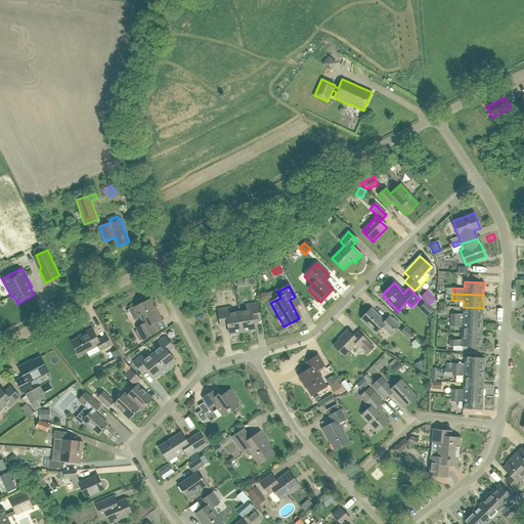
[(140,316),(144,323),(136,328),(142,340),(158,332),(154,323),(162,319),(158,310),(157,311),(149,299),(137,305),(127,310),(127,311),(129,310),(134,319),(140,316)]
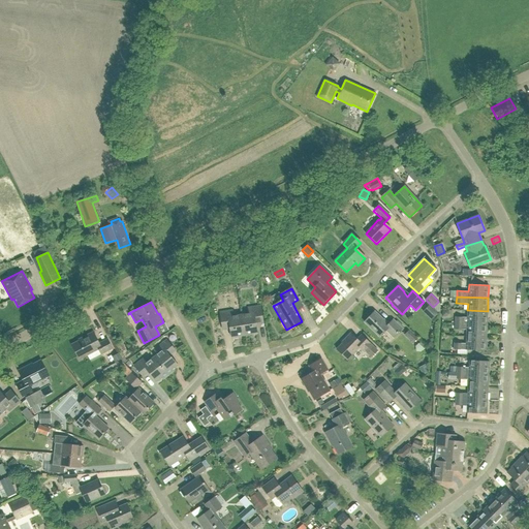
[(432,320),(438,313),(430,305),(423,312),(432,320)]
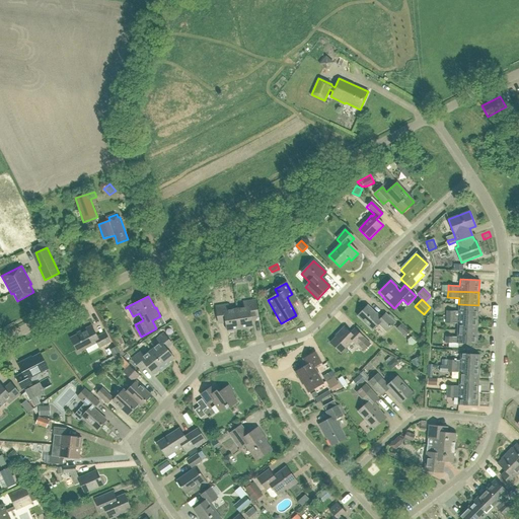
[(236,310),(239,328),(251,326),(250,318),(257,317),(255,300),(242,302),(243,309),(236,310)]
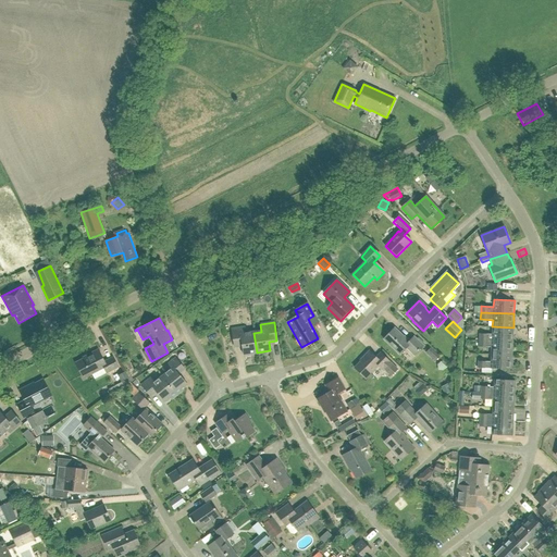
[(257,353),(254,333),(247,334),(246,326),(232,330),(235,347),(243,346),(245,355),(257,353)]
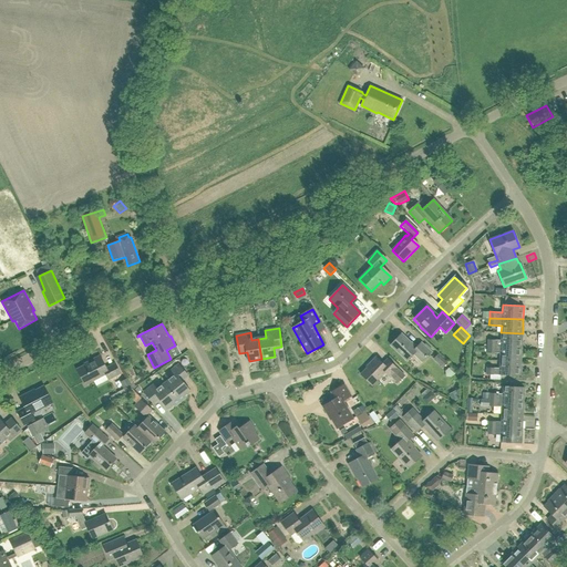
[(487,346),(522,348),(523,333),(501,332),(501,340),(488,340),(487,346)]
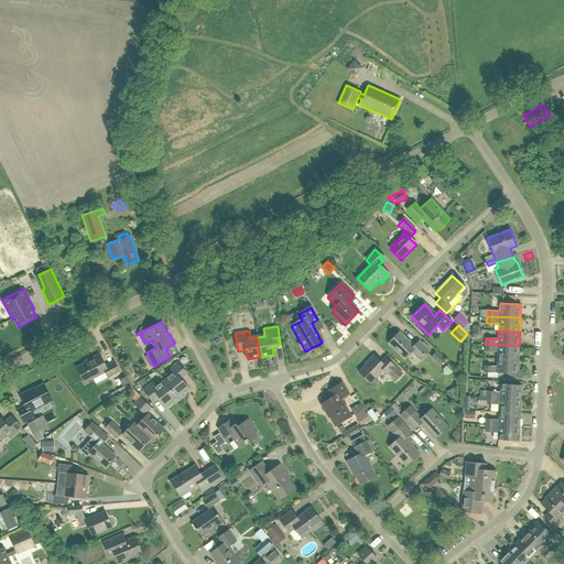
[(394,350),(404,360),(411,354),(412,353),(420,360),(430,349),(420,340),(412,348),(398,334),(388,344),(394,350)]
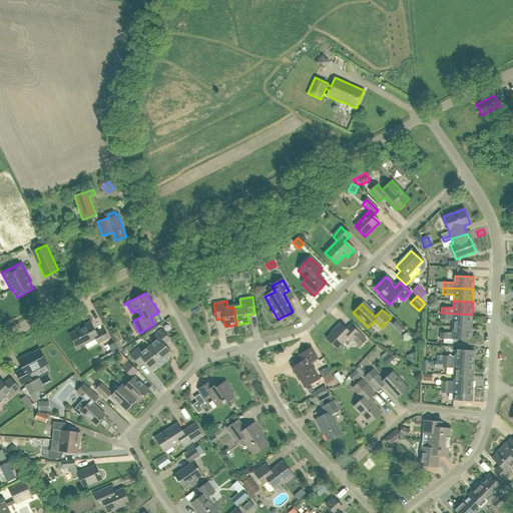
[(452,326),(471,327),(472,315),(441,313),(441,319),(452,320),(452,326)]
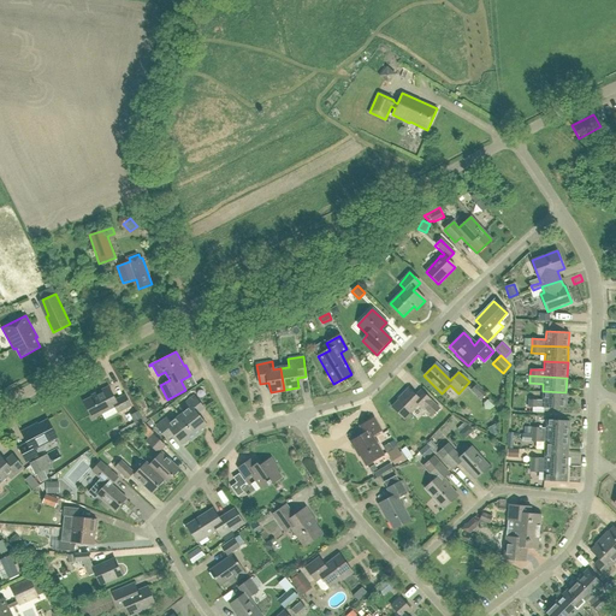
[(486,394),(477,384),(471,389),(481,400),(486,394)]
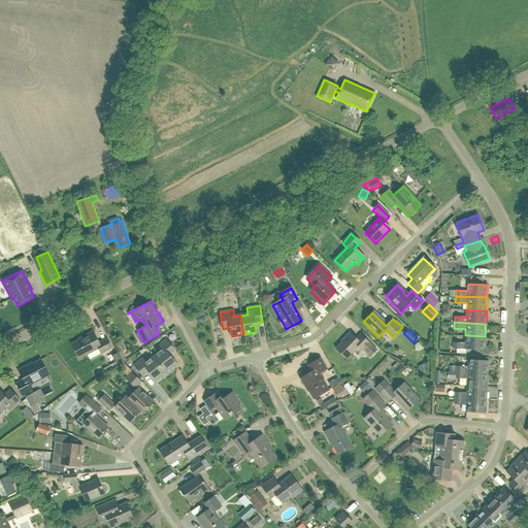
[(93,330),(83,335),(84,337),(71,343),(79,358),(98,349),(101,354),(112,348),(107,338),(99,342),(93,330)]
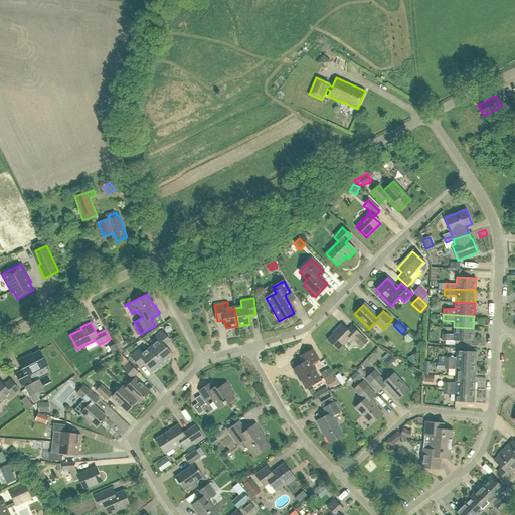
[(337,351),(348,339),(350,337),(361,348),(368,341),(352,326),(347,331),(341,325),(335,332),(327,341),(337,351)]
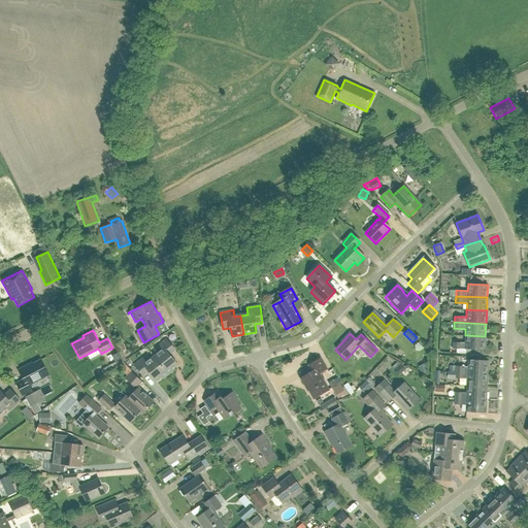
[(485,336),(465,335),(465,342),(454,342),(453,349),(457,349),(466,349),(485,350),(485,336)]
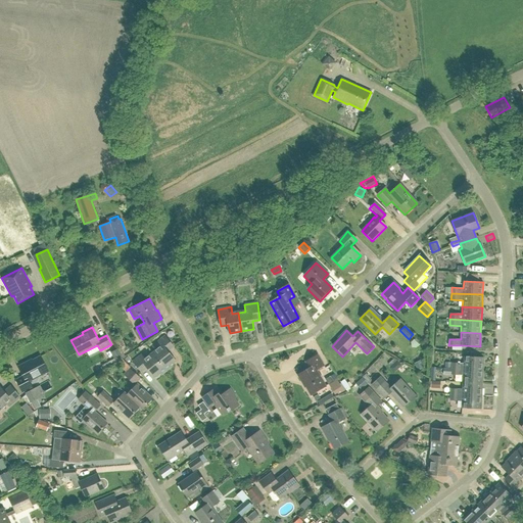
[(152,353),(167,372),(172,368),(170,366),(175,363),(168,352),(174,348),(164,337),(155,344),(159,348),(152,353)]
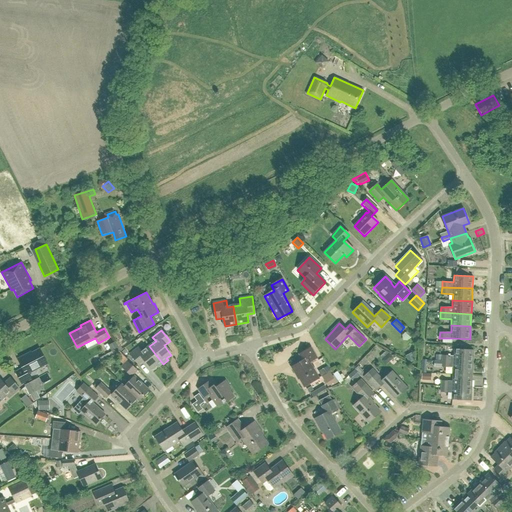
[(104,360),(115,353),(123,349),(118,341),(119,340),(122,339),(117,331),(113,333),(117,341),(116,342),(116,341),(109,345),(112,351),(102,356),(104,360)]
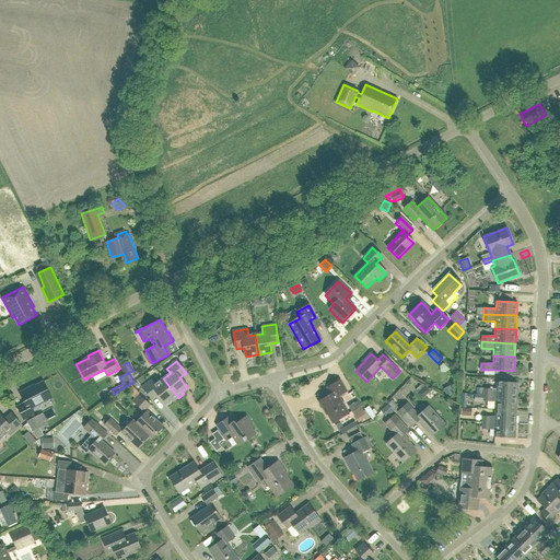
[(178,398),(163,378),(155,385),(151,380),(142,387),(151,399),(158,394),(166,405),(172,400),(173,403),(178,398)]
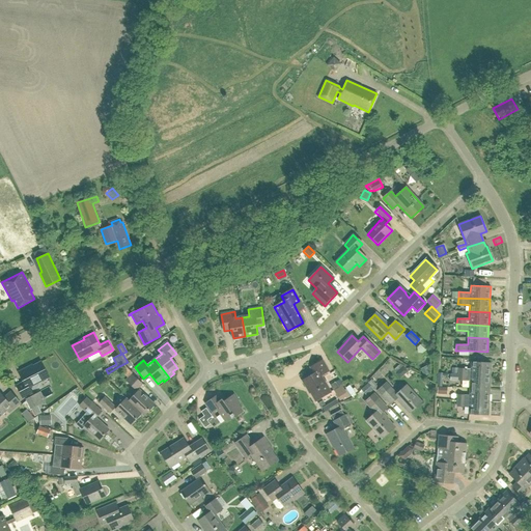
[(322,361),(310,368),(314,374),(302,382),(305,387),(306,386),(315,401),(331,392),(322,375),(329,371),(322,361)]
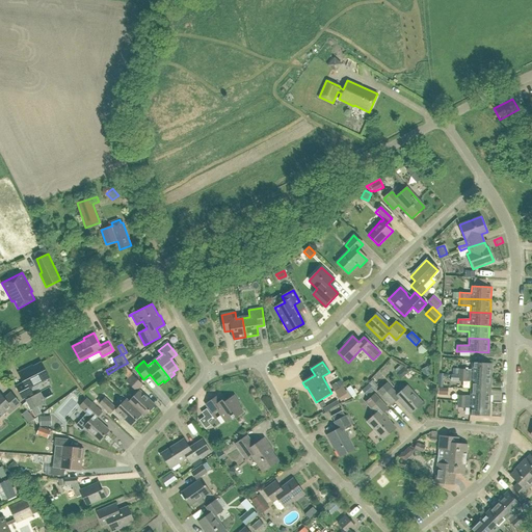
[(459,369),(459,374),(490,376),(491,363),(472,362),(471,369),(459,369)]
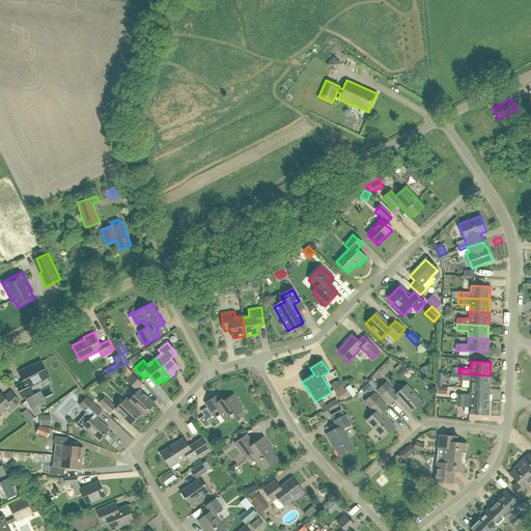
[(27,368),(18,372),(23,383),(16,387),(22,399),(31,394),(28,388),(49,378),(42,363),(27,370),(27,368)]
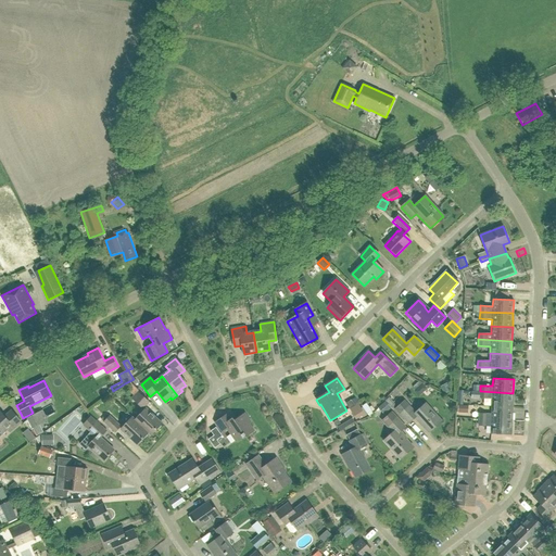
[(129,381),(125,387),(134,395),(138,392),(139,391),(129,381)]
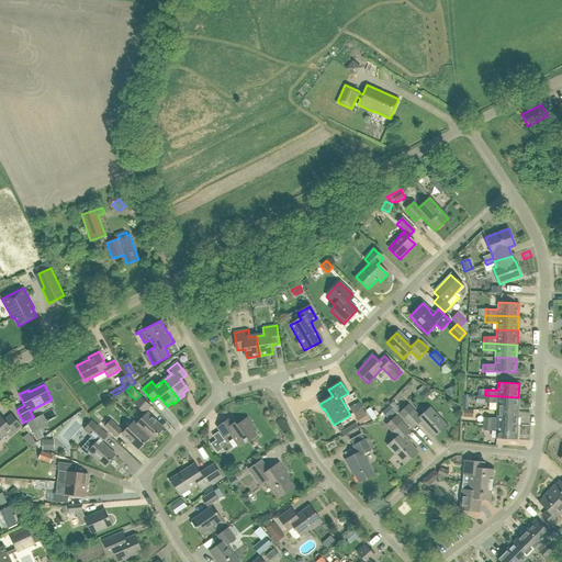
[(449,397),(457,393),(452,386),(445,391),(449,397)]
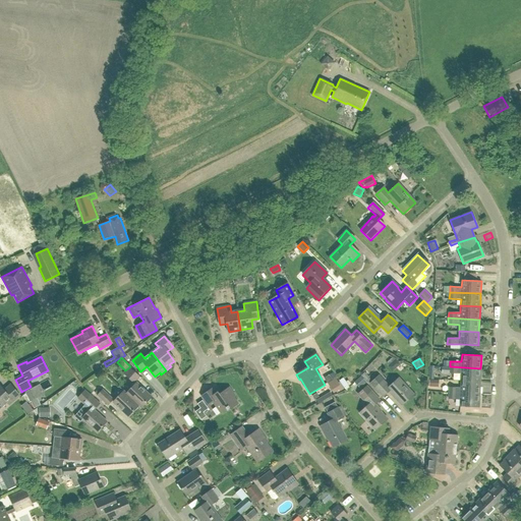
[(68,364),(63,368),(72,381),(77,378),(68,364)]
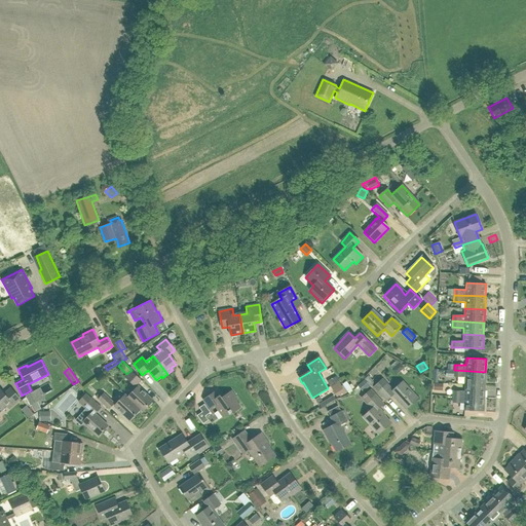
[(465,384),(485,384),(485,372),(449,370),(449,376),(454,377),(465,377),(465,384)]
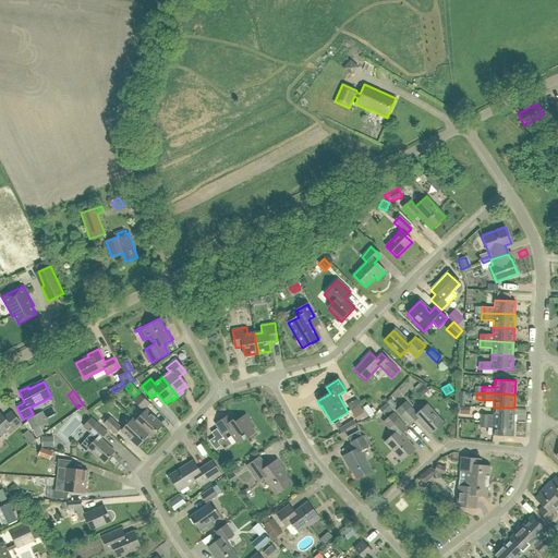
[(134,397),(132,400),(142,410),(148,403),(138,393),(134,397)]
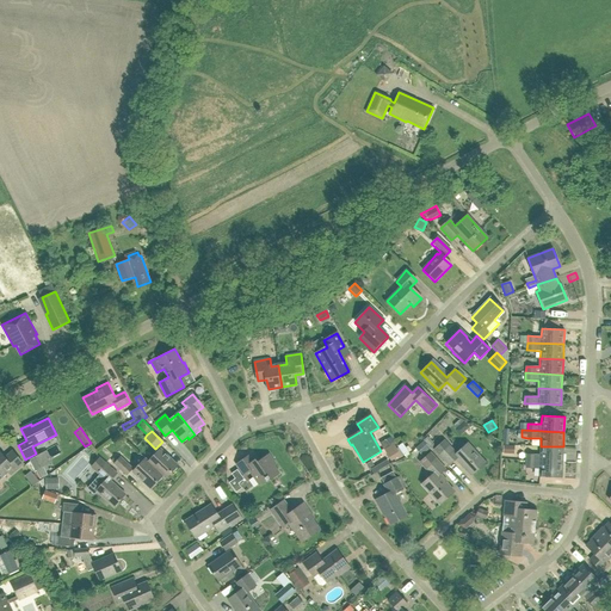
[(389,445),(384,449),(392,462),(395,460),(395,461),(403,456),(399,448),(397,448),(394,443),(395,443),(392,436),(387,439),(389,445)]
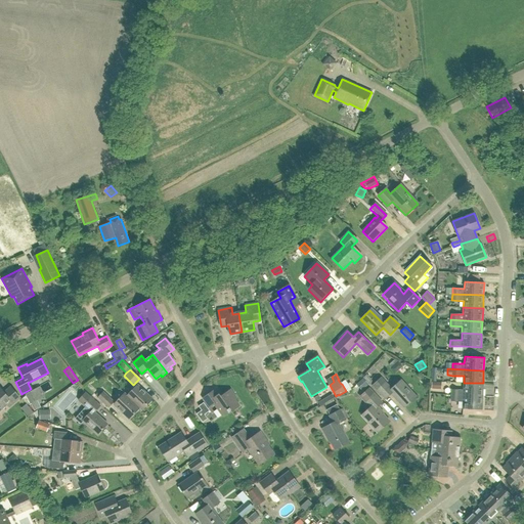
[(374,382),(367,375),(363,377),(370,385),(374,382)]
